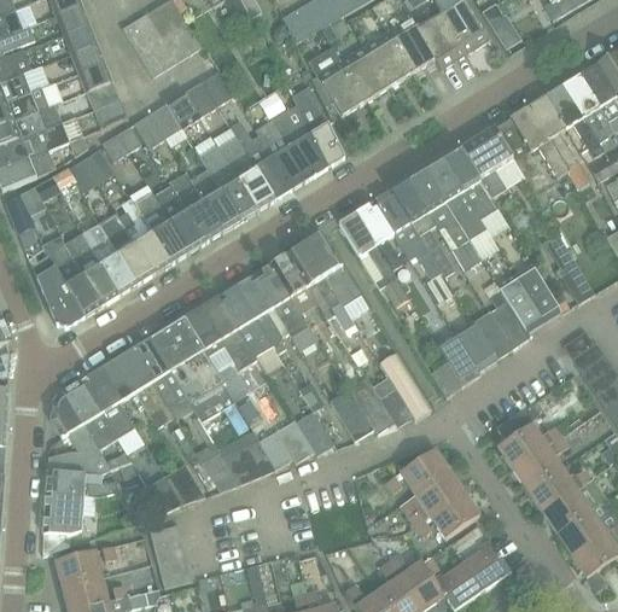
[(0,0),(0,12),(15,7),(11,0),(0,0)]
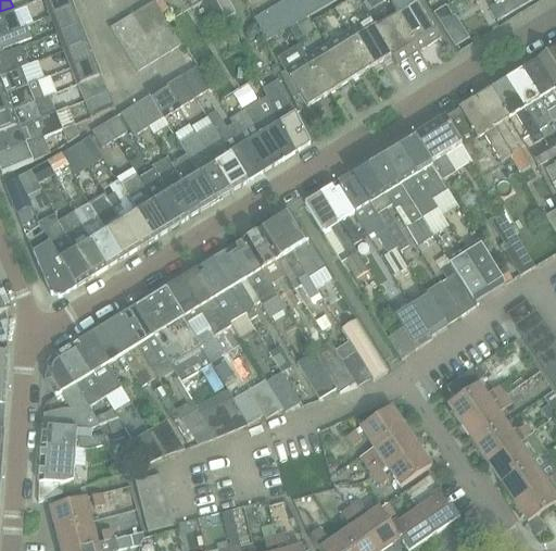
[(75,3),(74,0),(43,0),(49,14),(75,3)]
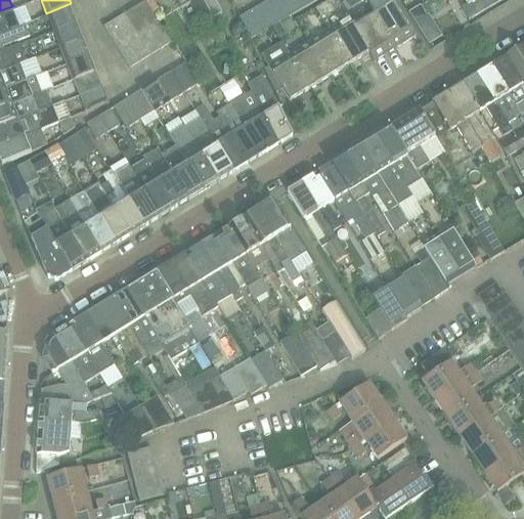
[(141,0),(135,4),(147,25),(158,18),(147,0),(141,0)]
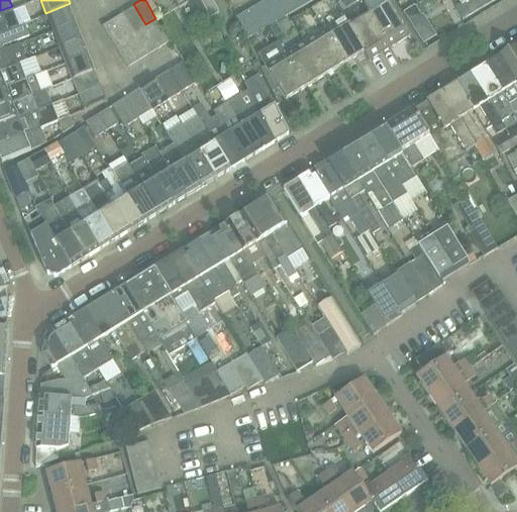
[(175,0),(176,1),(178,5),(186,0),(198,20),(209,14),(202,0),(175,0)]
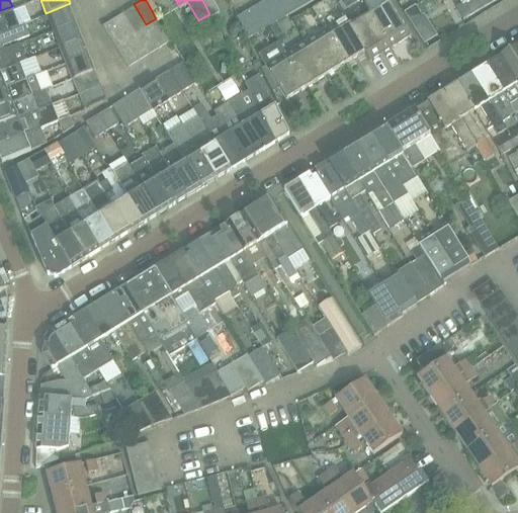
[(202,0),(209,14),(219,9),(213,0),(202,0)]
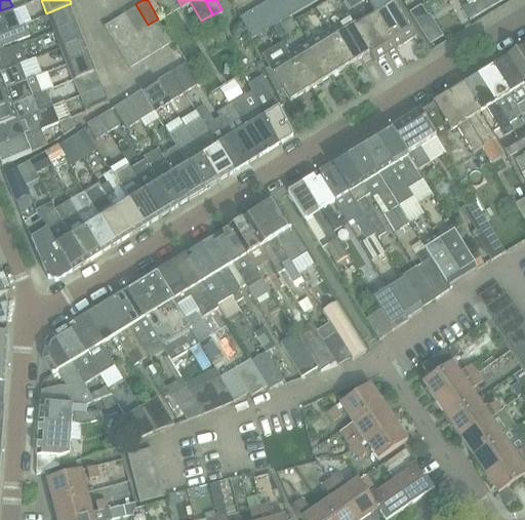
[(283,18),(272,0),(264,0),(260,2),(273,24),(283,18)]
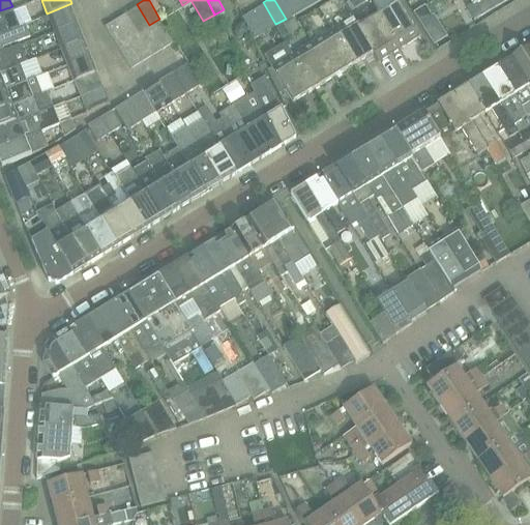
[(295,12),(288,0),(274,0),(286,19),(295,12)]
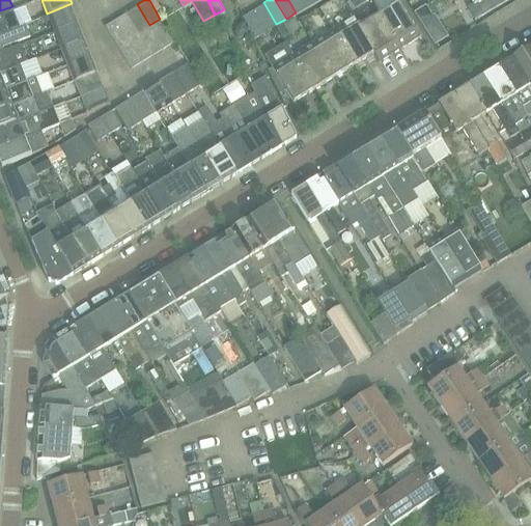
[(306,6),(302,0),(288,0),(296,12),(306,6)]
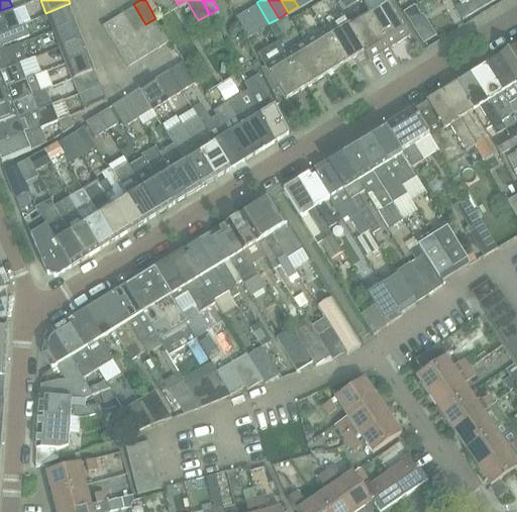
[(386,0),(368,11),(389,44),(410,31),(390,0),(386,0)]
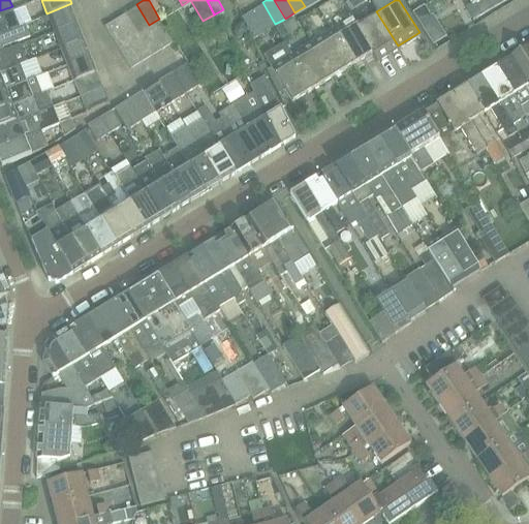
[(473,0),(466,5),(473,17),(501,0),(473,0)]
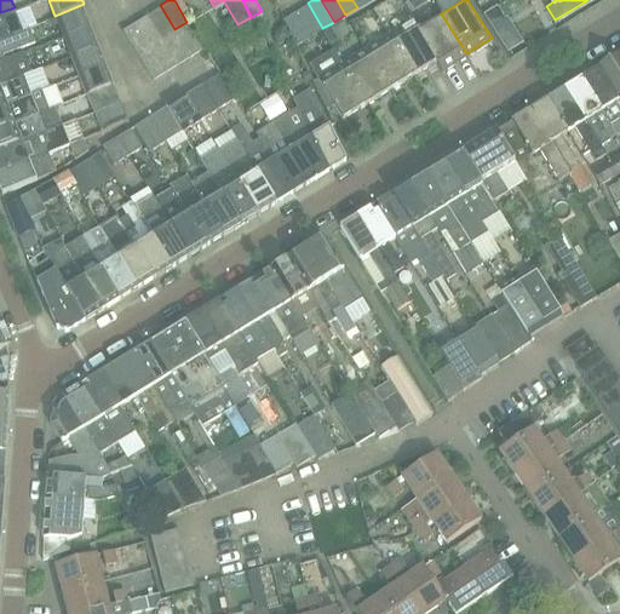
[(322,28),(308,3),(296,9),(311,35),(322,28)]
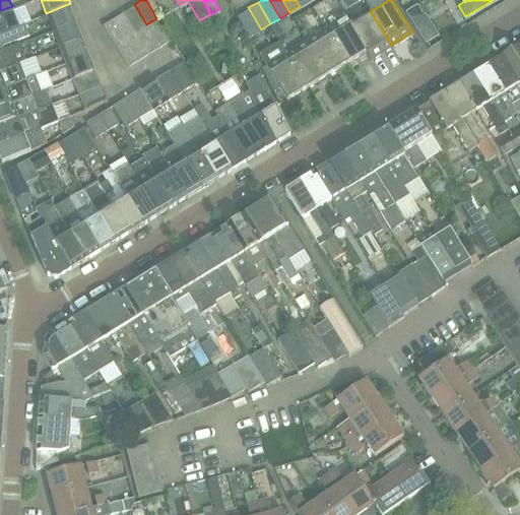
[(76,19),(70,3),(46,13),(52,28),(76,19)]
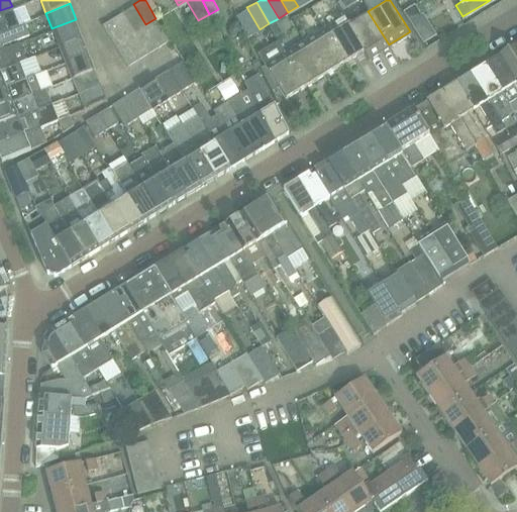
[(133,4),(122,10),(135,31),(145,24),(133,4)]
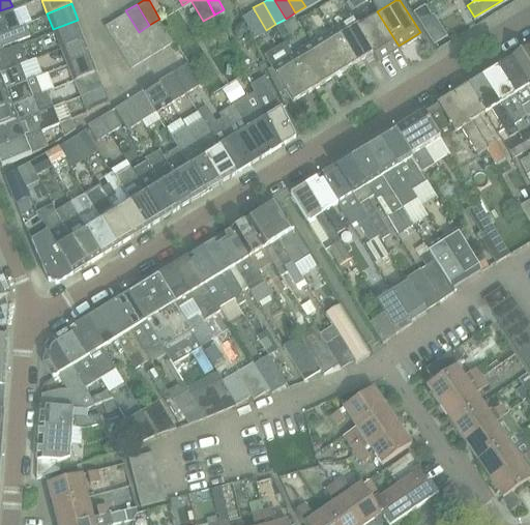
[(0,30),(20,23),(12,6),(0,10),(0,30)]
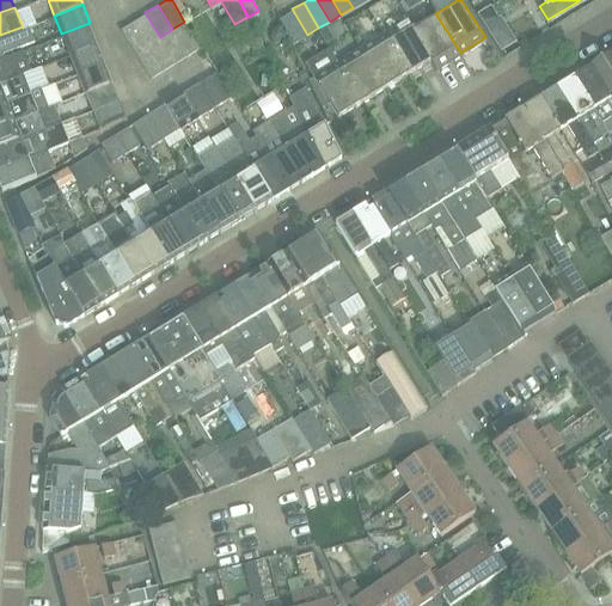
[(307,35),(292,8),(280,16),(293,43),(307,35)]
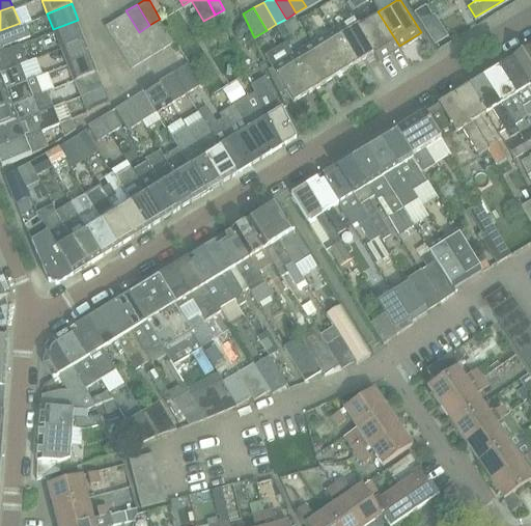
[(189,29),(198,26),(193,8),(184,11),(189,29)]
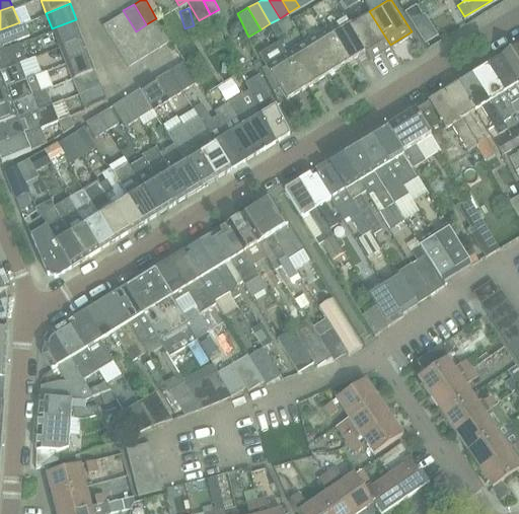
[(123,10),(113,16),(126,38),(136,31),(123,10)]
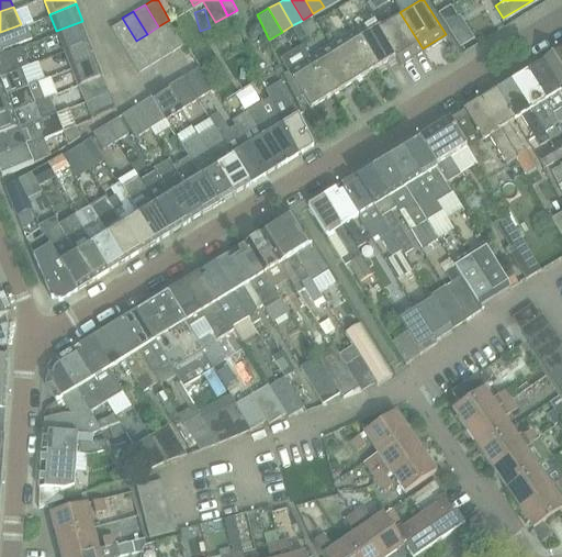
[(400,12),(379,25),(395,52),(395,53),(401,62),(423,48),(400,12)]
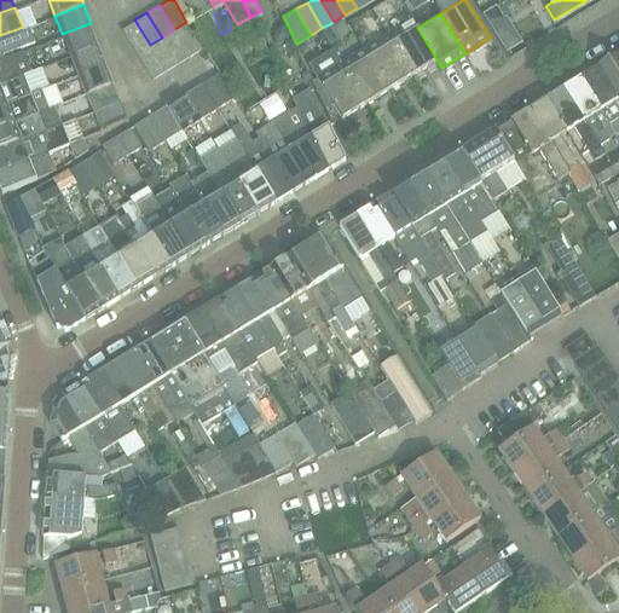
[(410,17),(387,30),(412,71),(435,58),(435,57),(417,28),(410,17)]
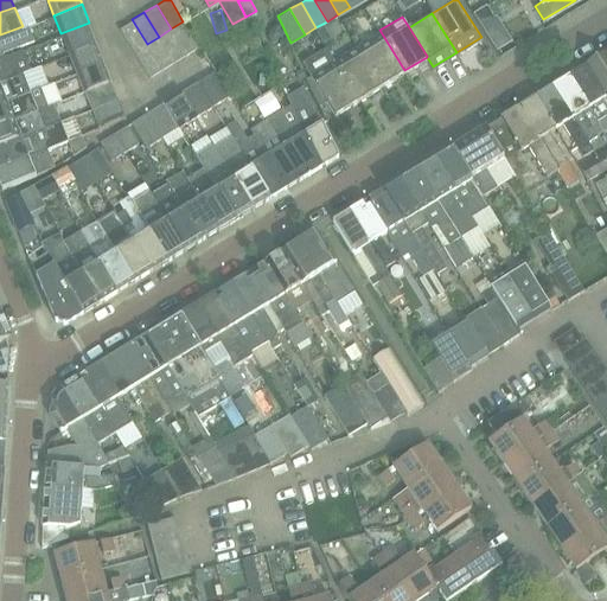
[(120,27),(135,51),(147,44),(132,19),(120,27)]
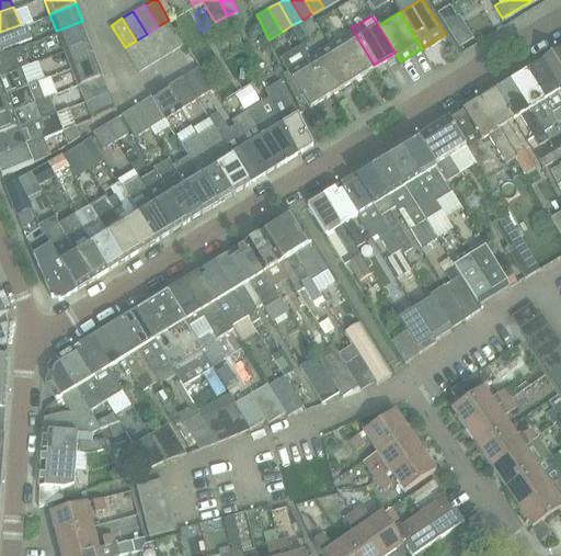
[(169,20),(158,26),(172,48),(183,42),(169,20)]
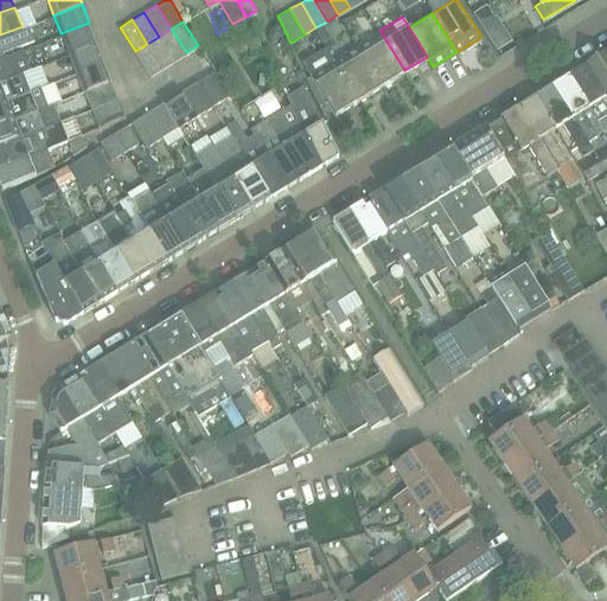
[(96,42),(89,23),(61,33),(69,52),(96,42)]
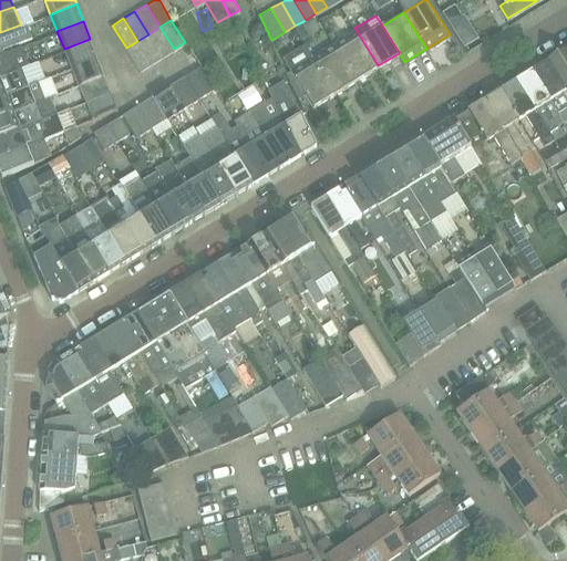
[(0,32),(0,48),(32,35),(28,22),(21,24),(0,32)]
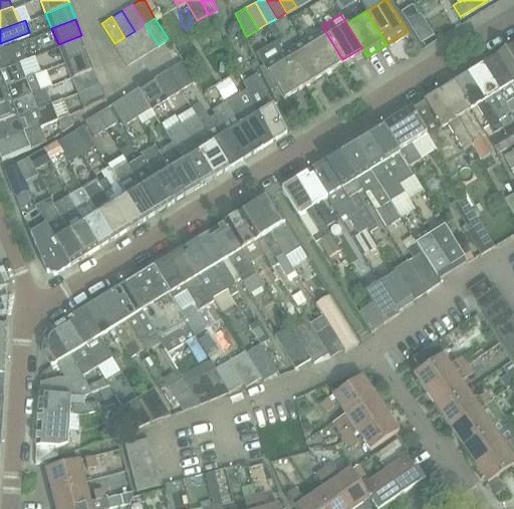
[(145,24),(135,31),(147,51),(158,44),(145,24)]
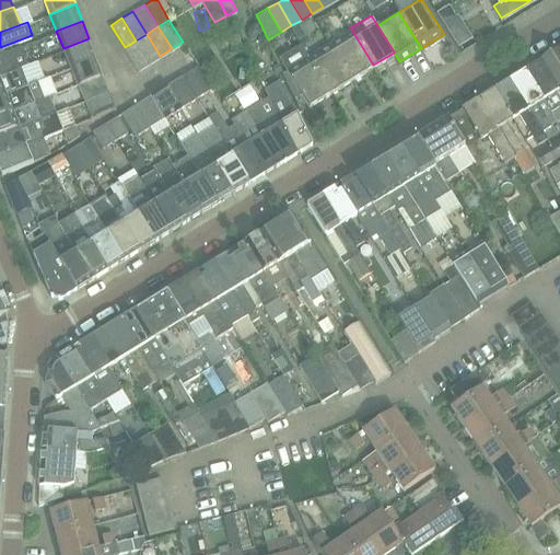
[(350,27),(328,42),(351,78),(373,65),(350,27)]
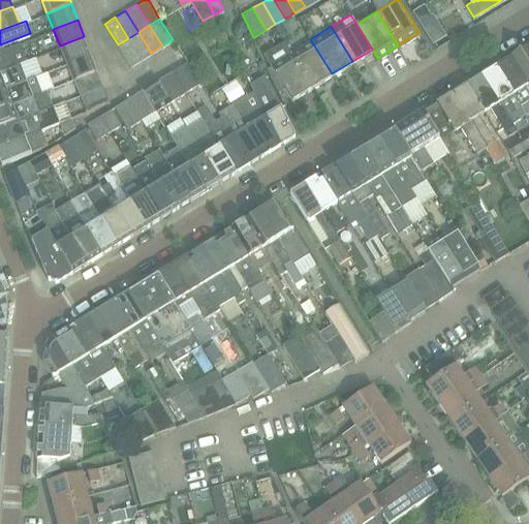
[(138,32),(128,38),(141,59),(151,53),(138,32)]
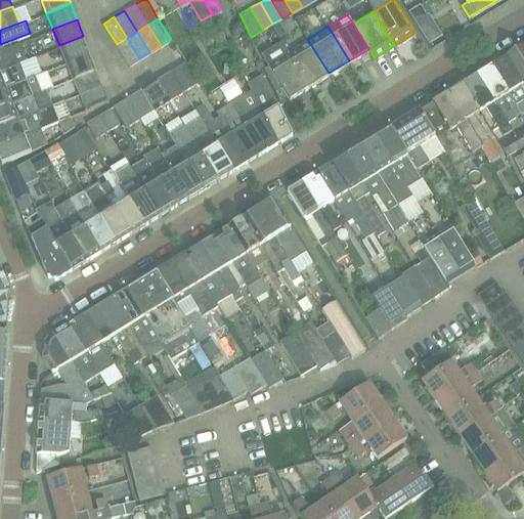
[(89,52),(83,36),(59,45),(66,61),(89,52)]
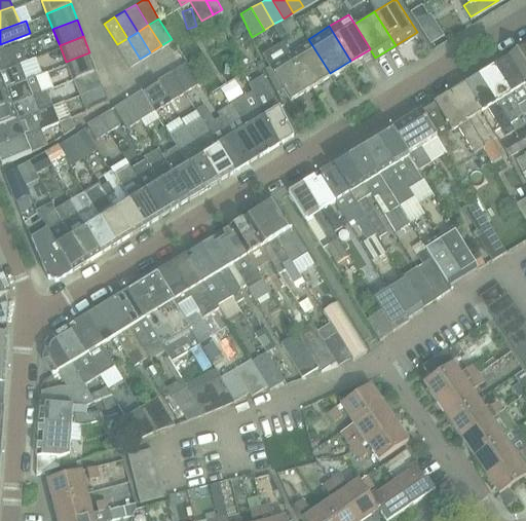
[(127,38),(117,44),(129,65),(140,59),(127,38)]
